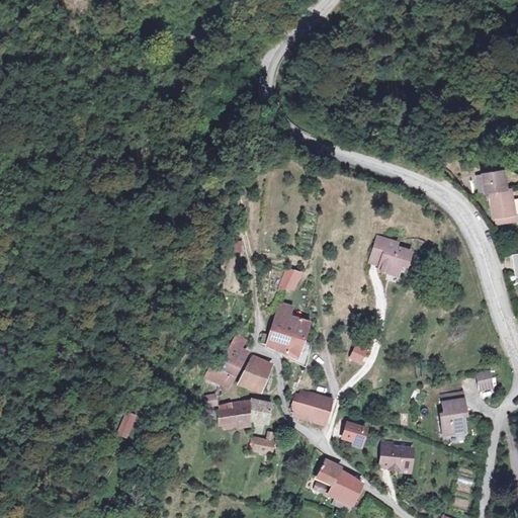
[(517,187),(515,168),(479,173),(482,197),(493,196),(496,221),(517,217),(517,187)]
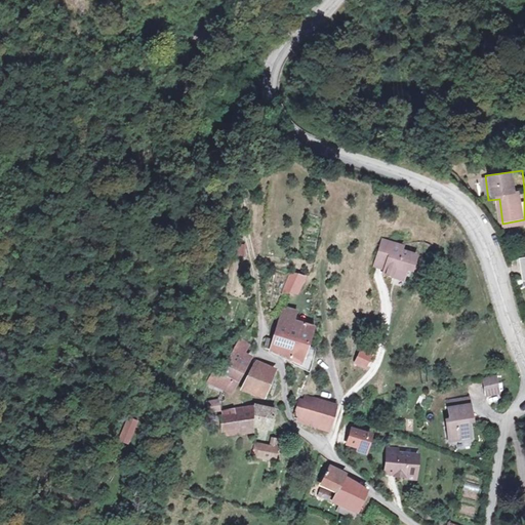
[(371,246),(349,243),(348,258),(359,260),(358,272),(357,277),(366,279),(367,270),(378,272),(378,271),(379,264),(387,265),(389,253),(370,251),(371,246)]
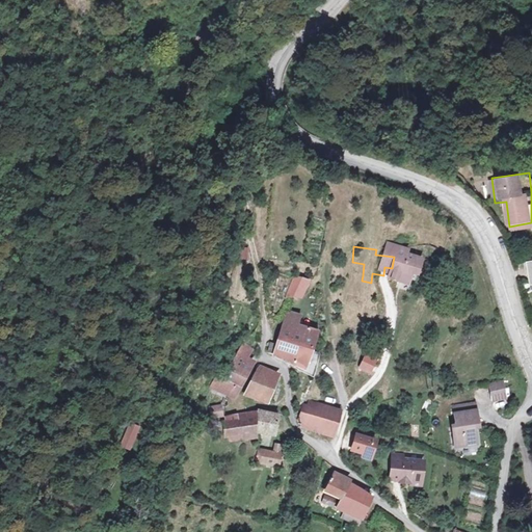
[(364,264),(352,262),(350,273),(363,275),(364,264)]
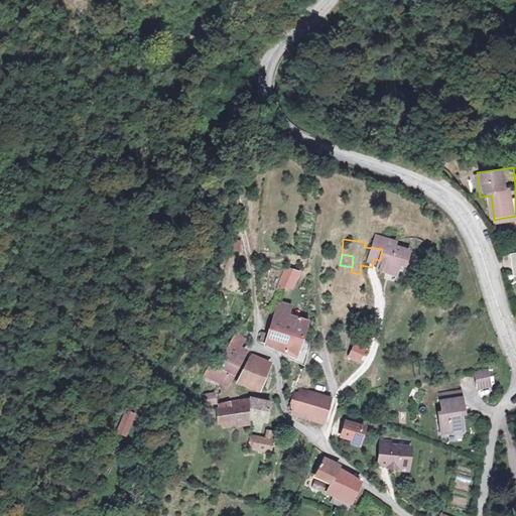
[(297,269),(283,264),(278,280),(288,283),(297,269)]
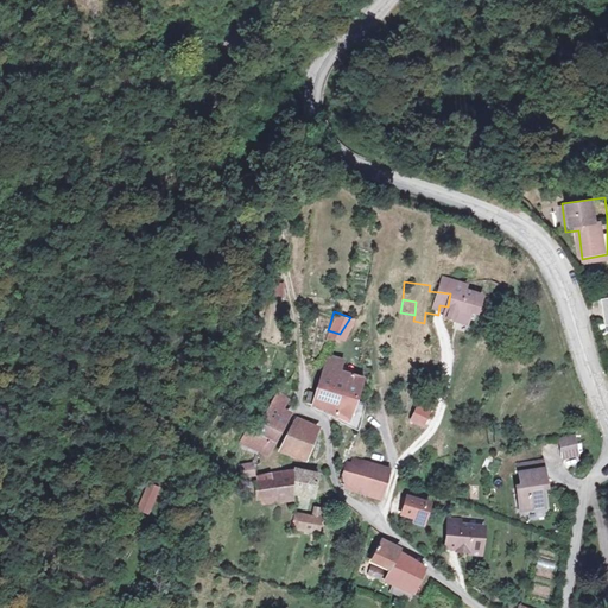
[(437,325),(438,315),(425,312),(424,323),(437,325)]
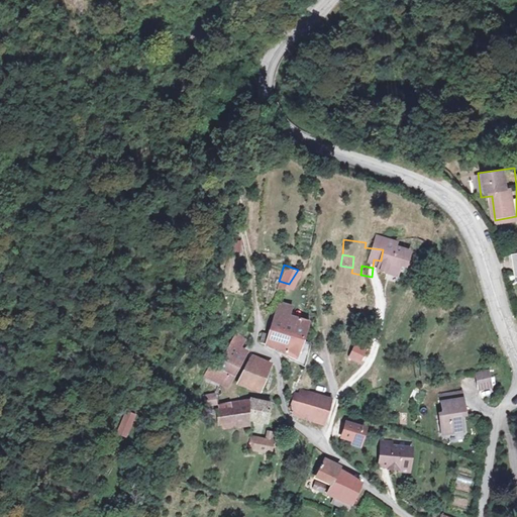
[(292,301),(276,296),(257,338),(291,350),(300,317),(288,313),(292,301)]
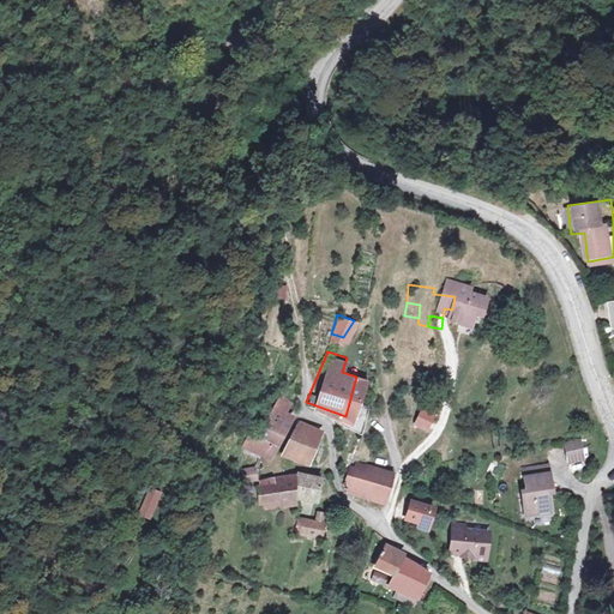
[(295,402),(281,395),(262,435),(253,432),(244,453),(272,467),(280,453),(311,468),(326,432),(289,415),(295,402)]
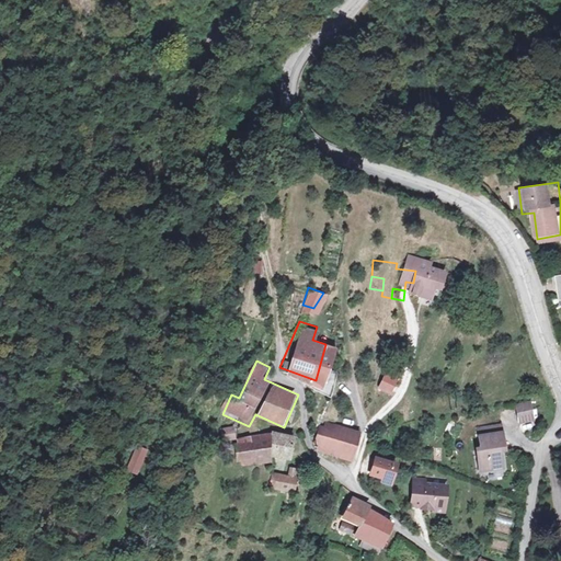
[(384,375),(377,389),(391,395),(398,380),(384,375)]
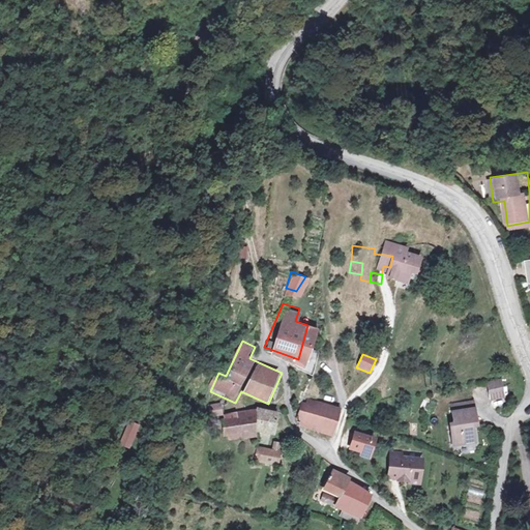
[(490,364),(476,367),(481,383),(495,380),(490,364)]
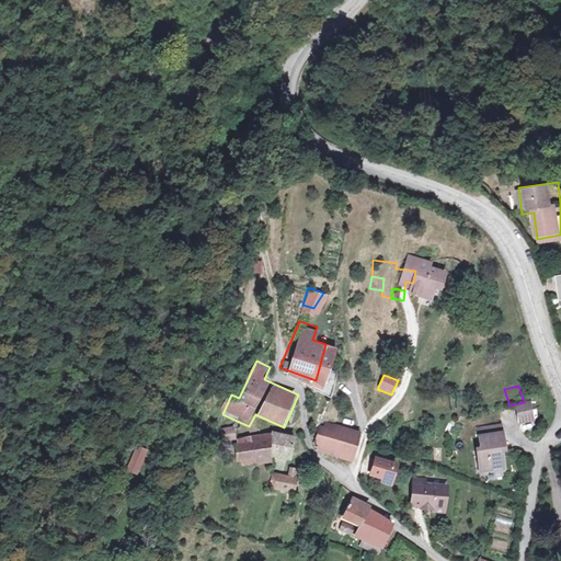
[(535,422),(534,404),(516,407),(517,424),(535,422)]
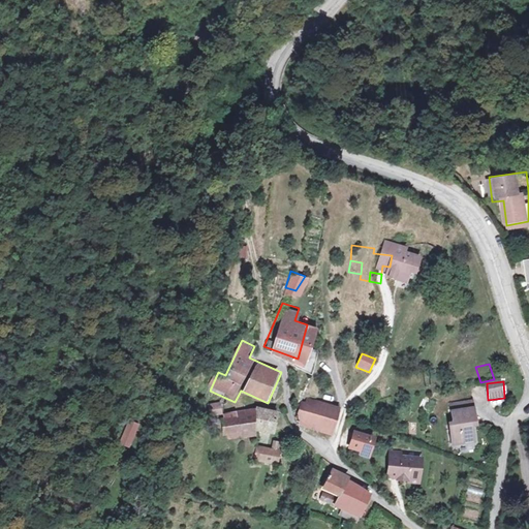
[(469,392),(446,394),(449,413),(445,414),(448,436),(471,432),(469,411),(473,411),(469,392)]
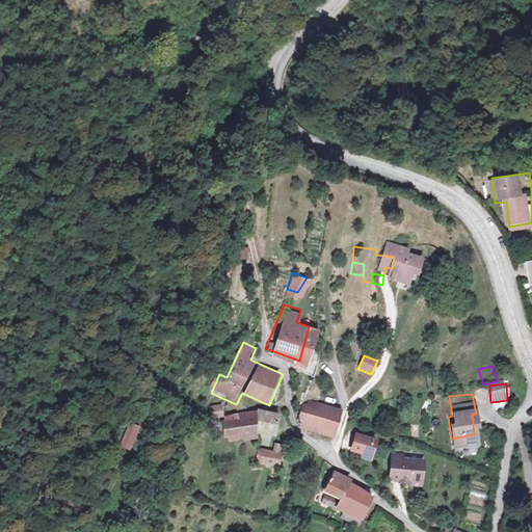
[(336,405),(304,396),(302,399),(295,396),(291,407),(294,419),(328,430),(336,405)]
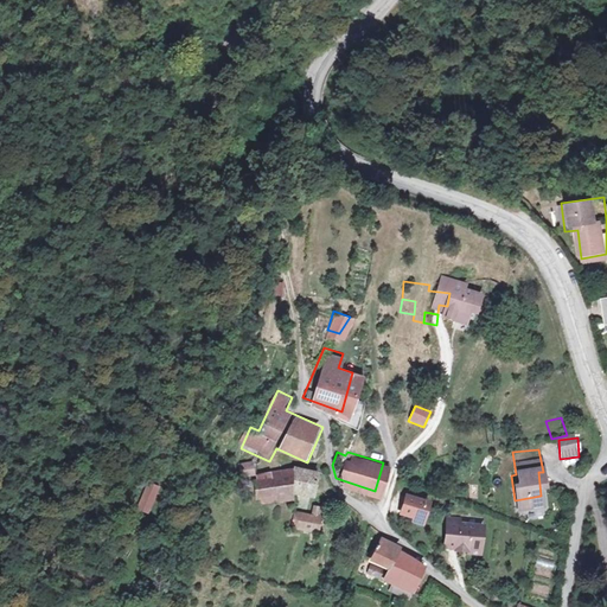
[(254,462),(241,464),(242,478),(255,477),(254,462)]
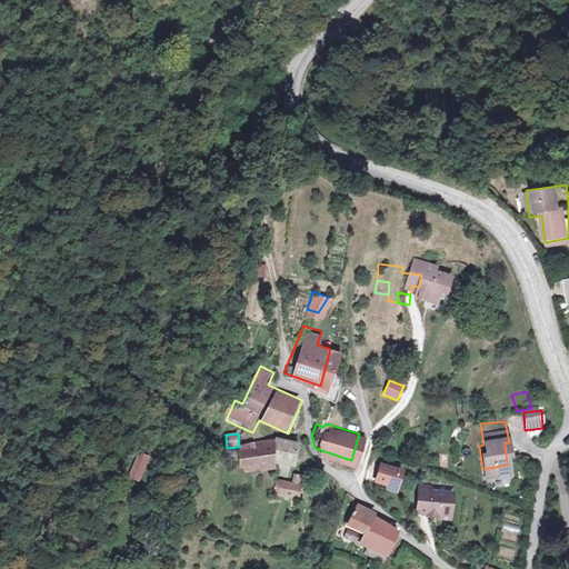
[(287,457),(292,439),(276,435),(235,450),(238,458),(233,460),(238,475),(242,472),(246,480),(266,472),(271,455),(287,457)]
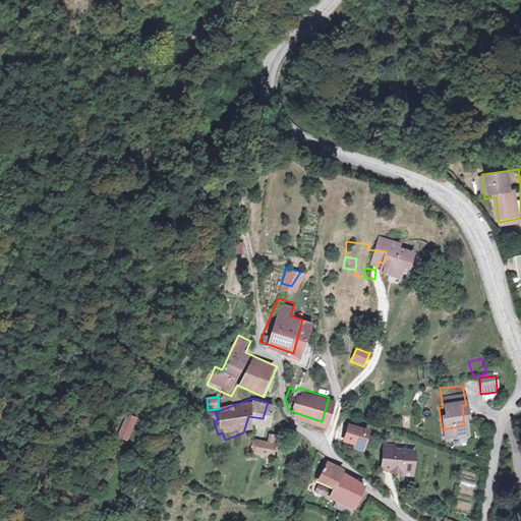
[(125,413),(116,437),(127,442),(137,418),(125,413)]
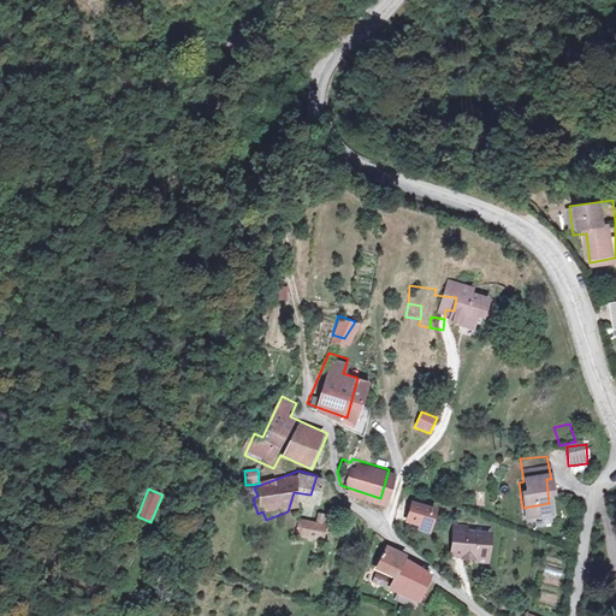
[(428,498),(408,492),(403,509),(415,513),(415,517),(426,520),(427,516),(424,515),(428,499),(428,498)]
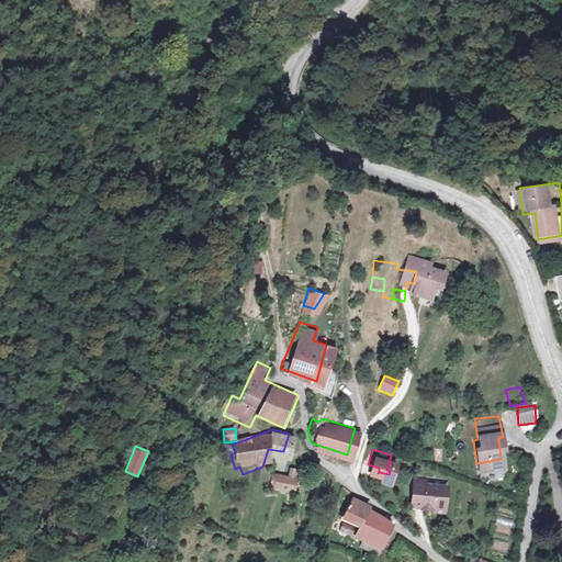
[(294,464),(270,462),(268,478),(291,481),(294,464)]
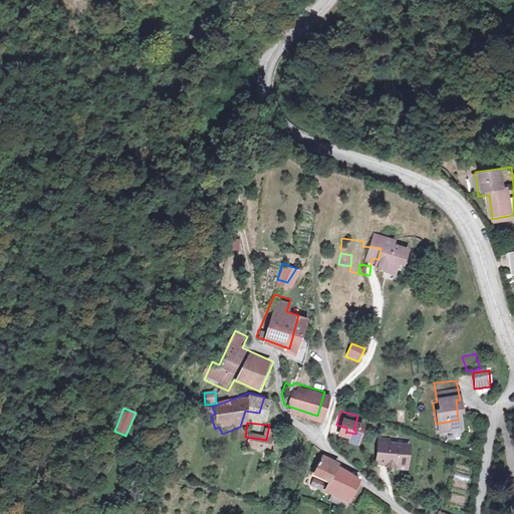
[(387,432),(375,431),(374,455),(384,455),(392,456),(392,453),(404,454),(406,437),(387,436),(387,432)]
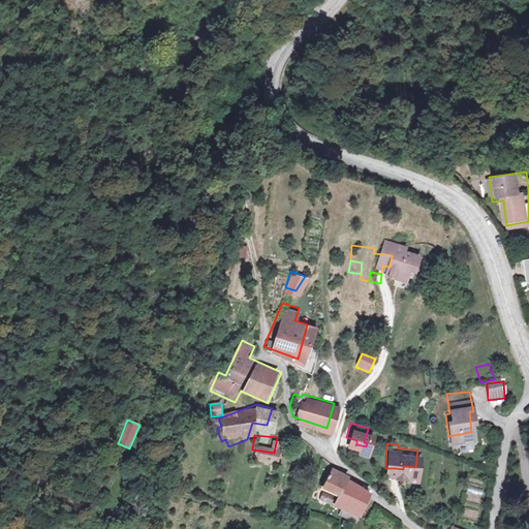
[(403,469),(396,468),(395,473),(415,474),(415,467),(403,466),(403,469)]
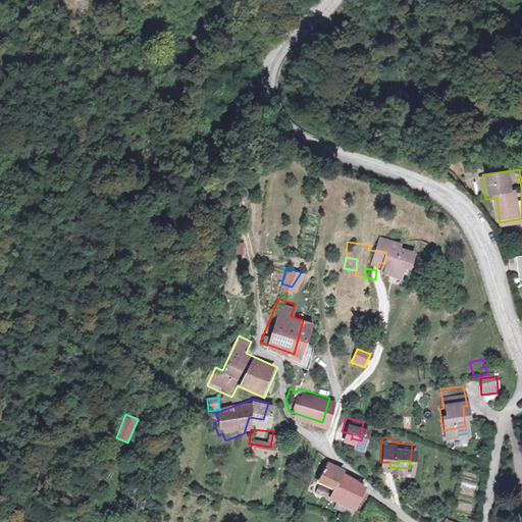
[(337,469),(326,461),(315,482),(328,488),(326,493),(313,487),(311,493),(335,505),(334,508),(347,514),(352,502),(343,497),(350,482),(334,475),(337,469)]
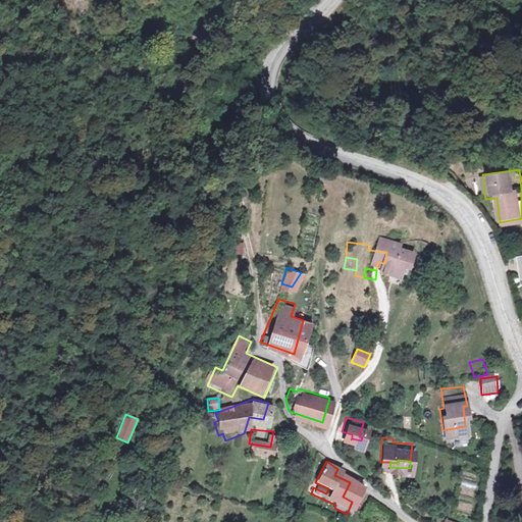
[(359,487),(350,482),(343,497),(352,502),(359,487)]
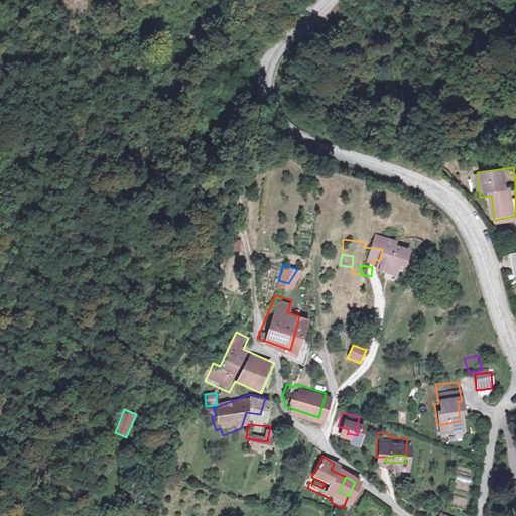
[(468,500),(468,493),(454,491),(453,498),(468,500)]
